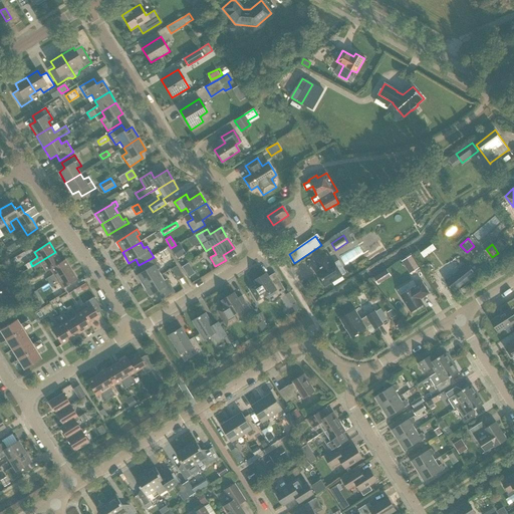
[(359,247),(341,257),(346,265),(364,255),(359,247)]
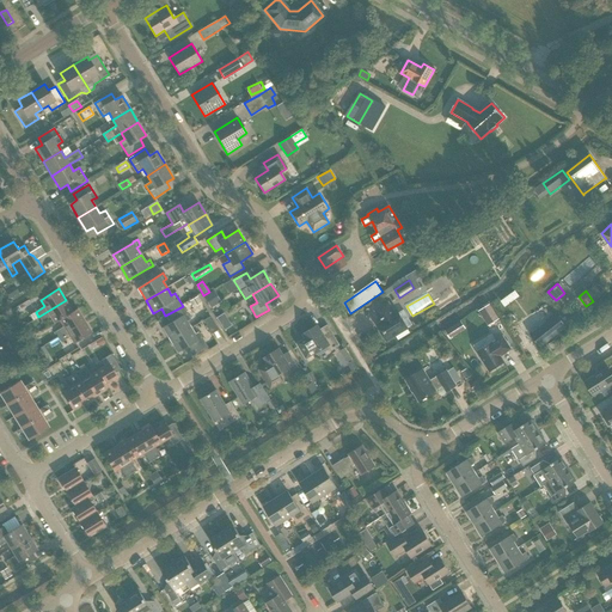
[(190,301),(194,307),(202,303),(199,297),(190,301)]
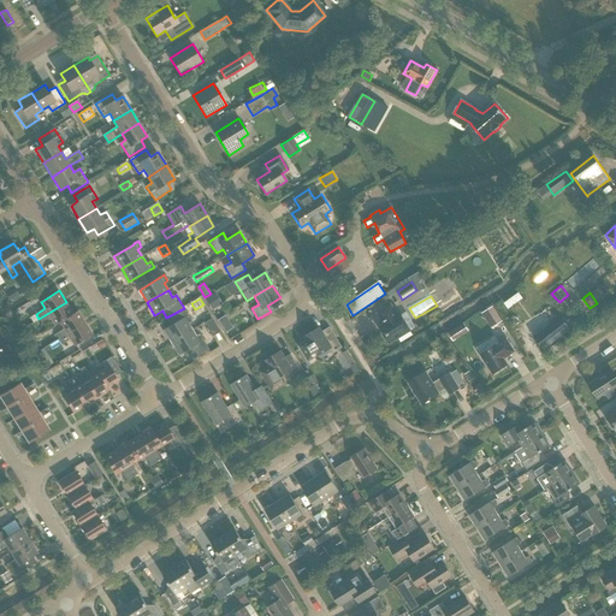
[(60,323),(72,314),(66,302),(39,319),(42,324),(51,319),(55,326),(60,323)]
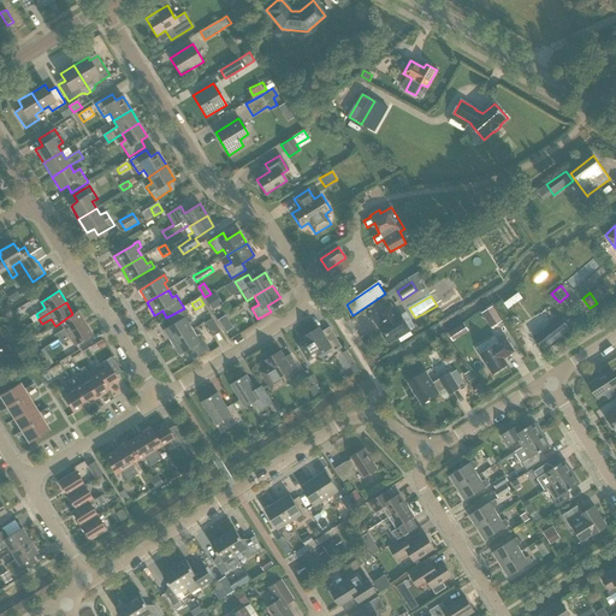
[(410,331),(401,315),(398,317),(391,306),(379,313),(386,325),(380,329),(390,343),(410,331)]
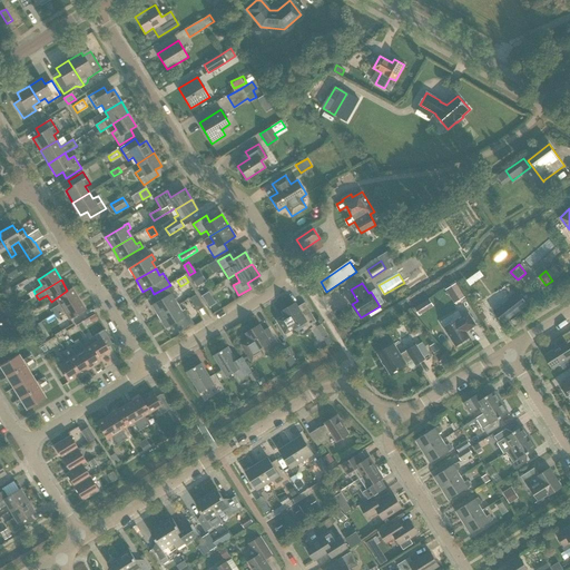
[(197,288),(200,294),(208,290),(205,284),(197,288)]
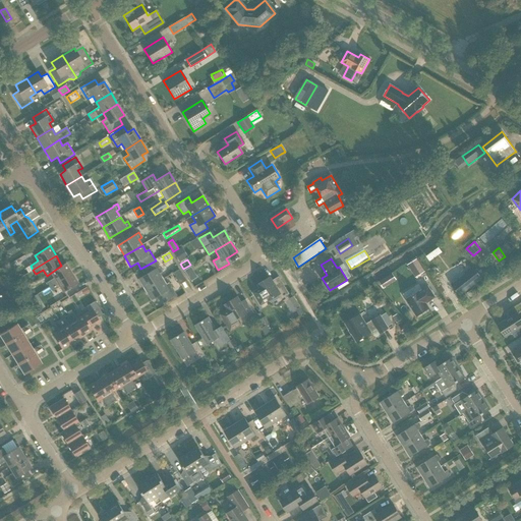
[(409,267),(416,277),(426,270),(418,259),(409,267)]
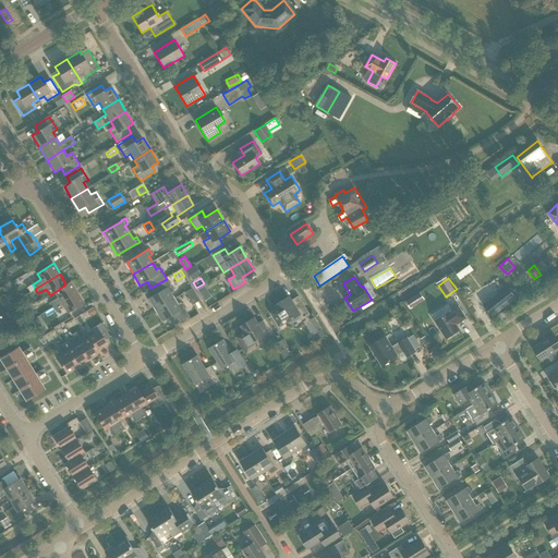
[(155,294),(148,299),(155,311),(174,300),(171,293),(174,291),(167,279),(150,288),(155,294)]
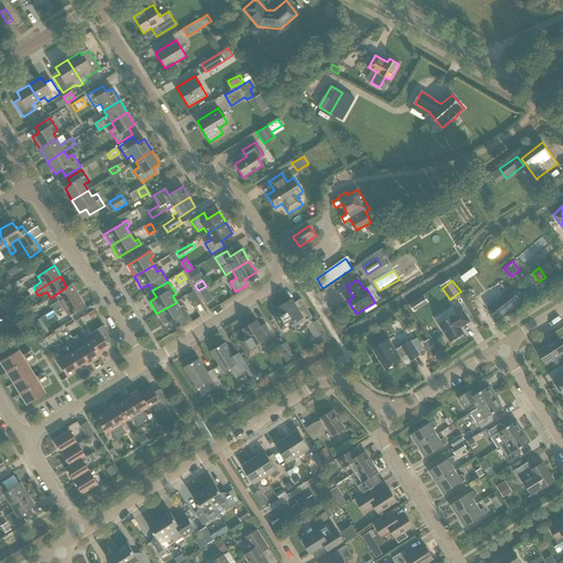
[(78,295),(72,284),(66,287),(55,295),(58,300),(51,306),(54,310),(78,295)]
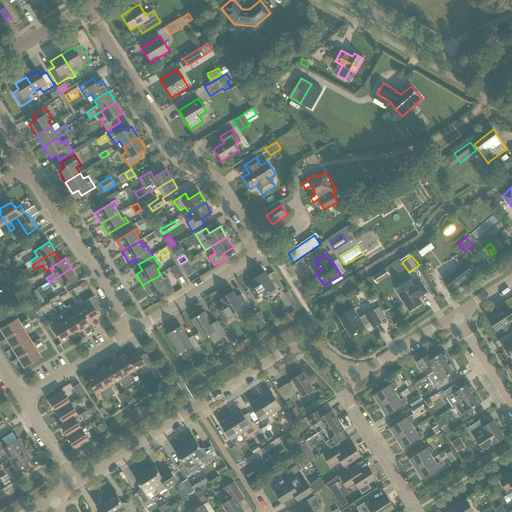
[(466,264),(445,280),(453,290),(473,274),(466,264)]
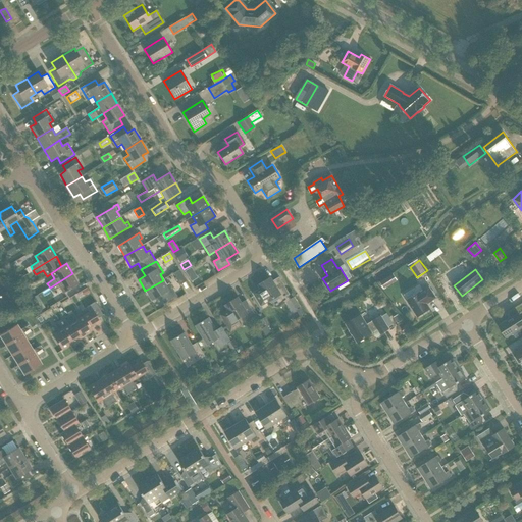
[(173,273),(180,284),(187,281),(179,270),(173,273)]
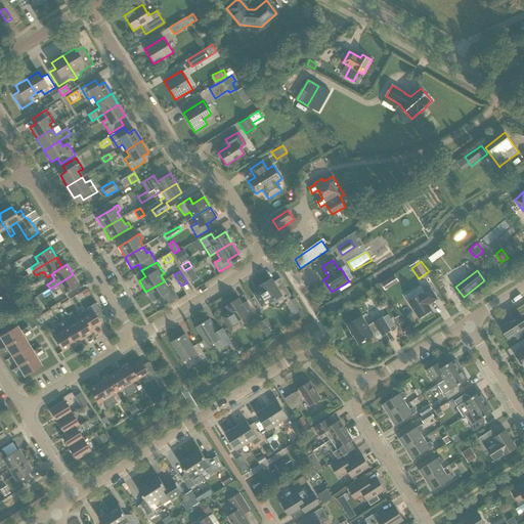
[(63,295),(79,285),(73,274),(50,289),(52,293),(60,289),(63,295)]
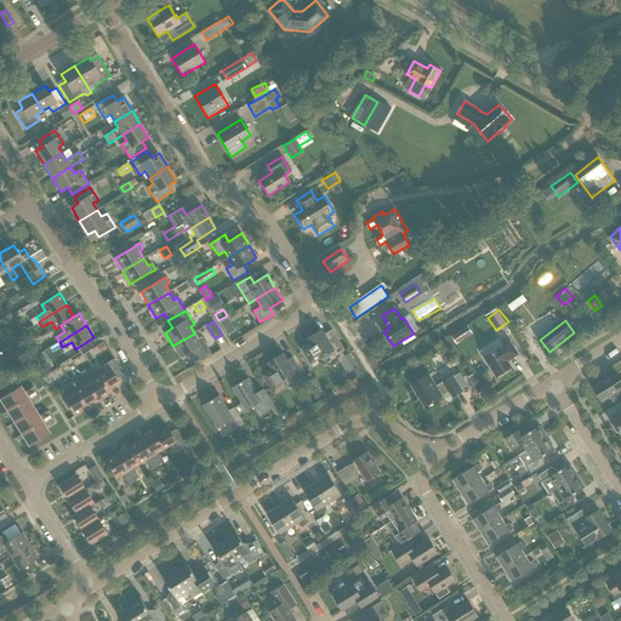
[(307,340),(309,343),(301,349),(311,365),(319,360),(335,351),(337,355),(346,351),(332,330),(325,335),(323,330),(307,340)]
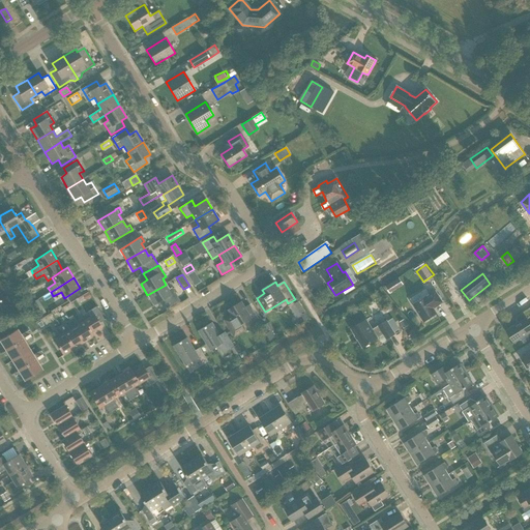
[(147,295),(154,305),(160,301),(165,310),(180,300),(173,289),(170,291),(166,285),(147,295)]
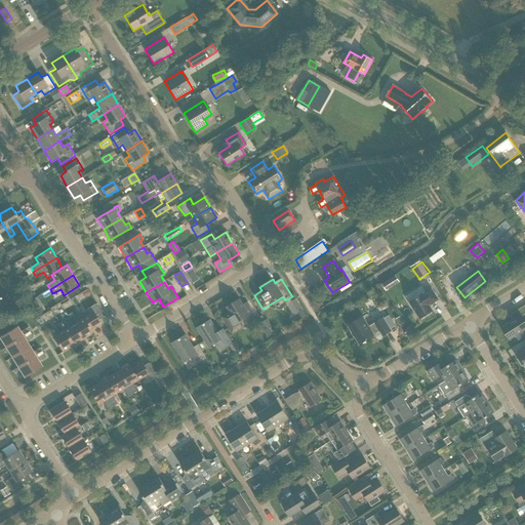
[(432,289),(422,295),(422,294),(409,301),(420,319),(433,311),(430,306),(439,299),(432,289)]
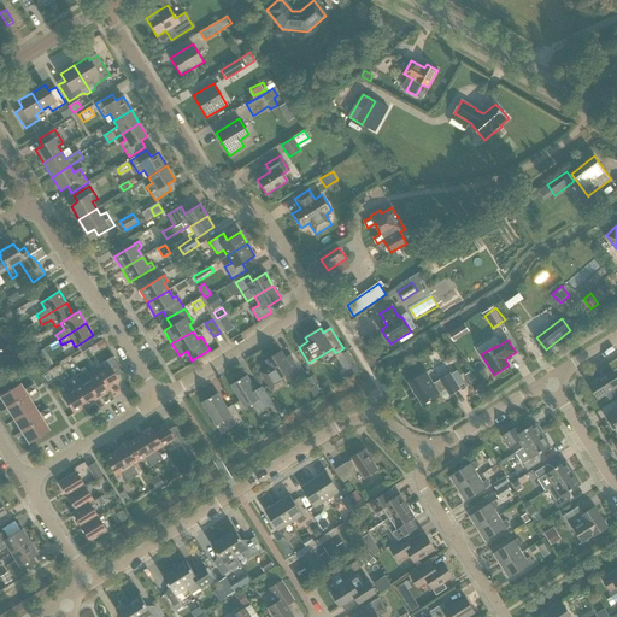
[(344,354),(351,366),(357,363),(348,351),(344,354)]
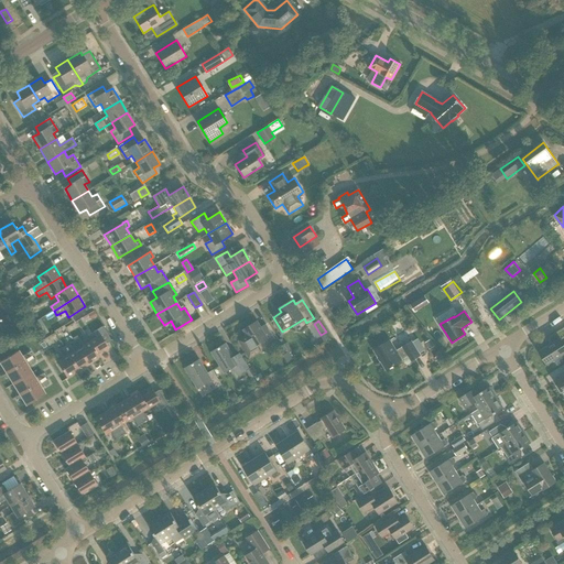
[(275,339),(267,324),(260,328),(257,322),(245,329),(250,338),(241,344),(248,355),(250,355),(257,351),(257,349),(256,347),(262,343),(264,346),(275,339)]
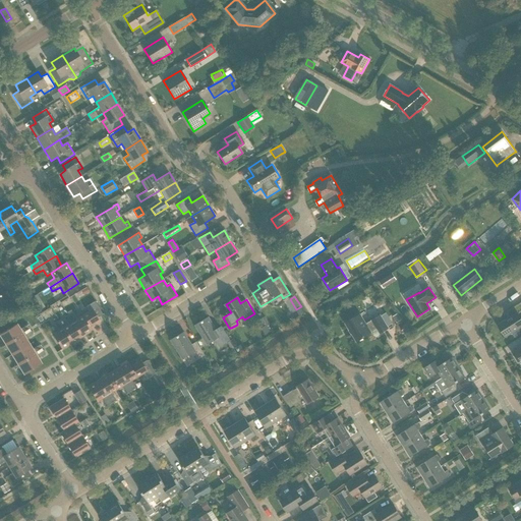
[(94,325),(96,323),(97,325),(101,323),(98,317),(103,314),(95,301),(87,306),(90,311),(87,313),(94,325)]
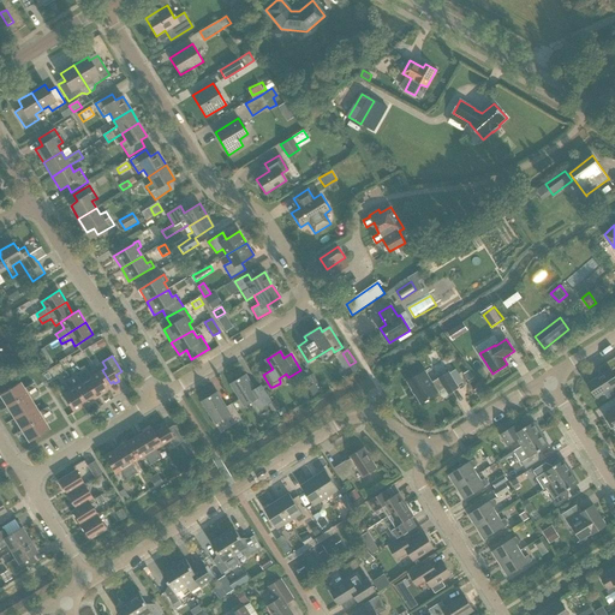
[(100,396),(89,378),(91,377),(85,369),(76,375),(81,383),(76,387),(87,405),(100,396)]
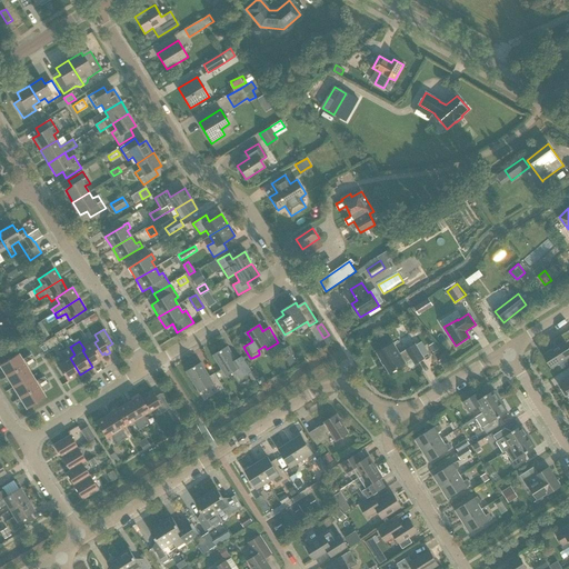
[(95,342),(85,349),(82,350),(92,367),(101,361),(98,357),(102,355),(95,342)]
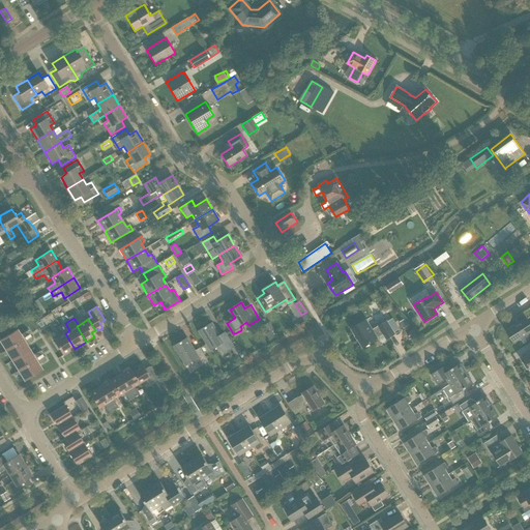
[(400,322),(404,328),(409,326),(405,319),(400,322)]
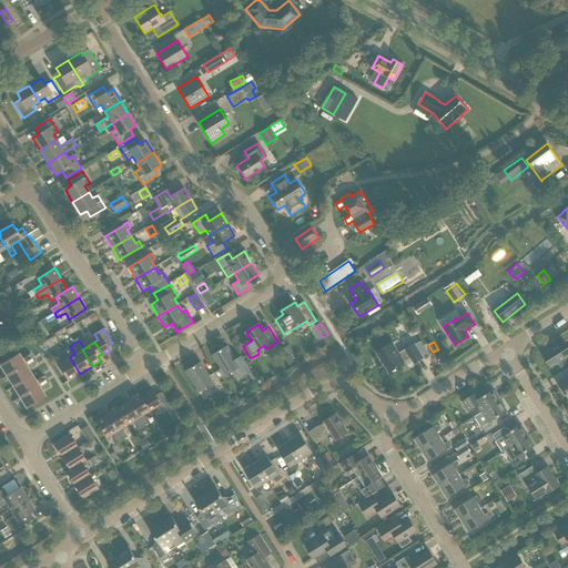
[(543,355),(551,368),(567,357),(567,347),(565,342),(543,355)]
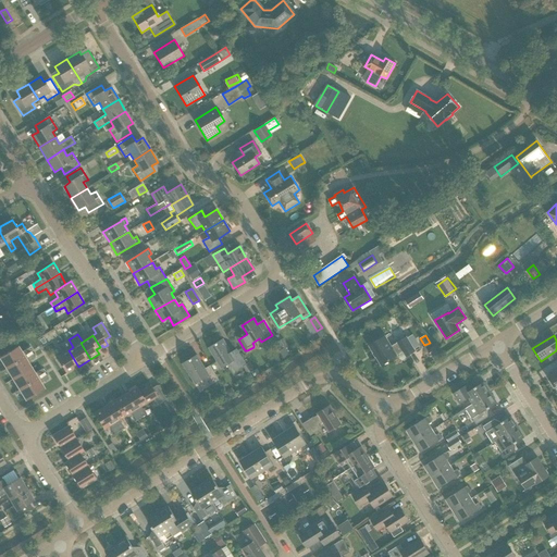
[(370,346),(382,366),(397,356),(404,353),(406,357),(416,351),(407,337),(398,343),(399,346),(393,349),(385,336),(370,346)]
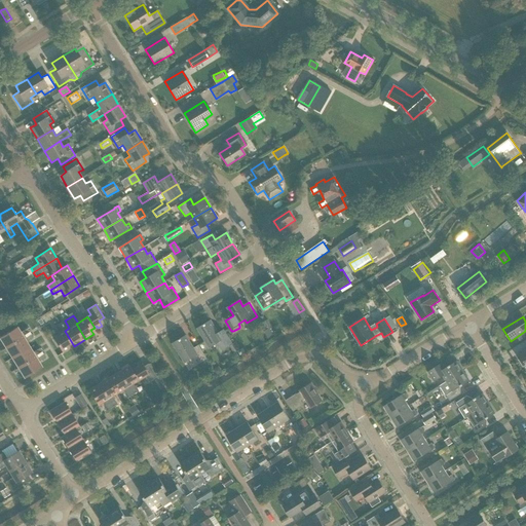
[(198,329),(210,347),(218,343),(222,349),(231,344),(223,331),(218,334),(211,321),(198,329)]
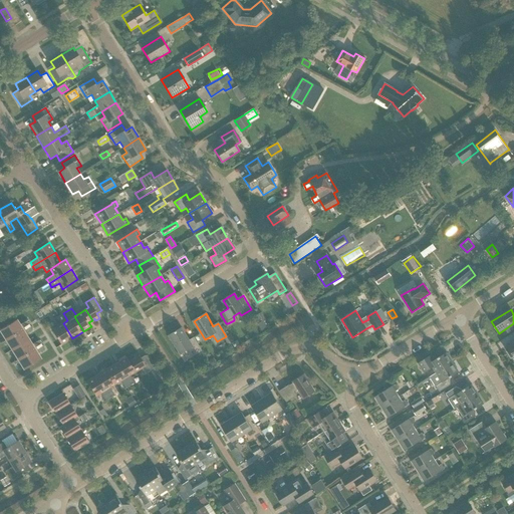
[(61,344),(72,338),(63,323),(62,323),(58,316),(53,319),(57,326),(52,329),(61,344)]
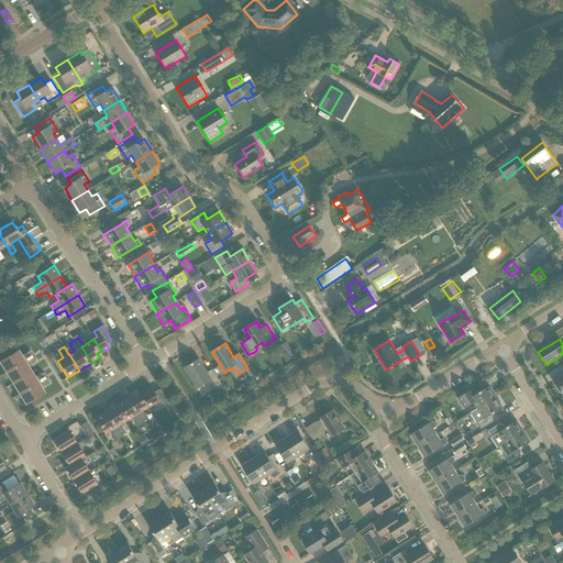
[(0,362),(7,373),(33,356),(30,351),(22,356),(19,350),(0,361),(0,362)]
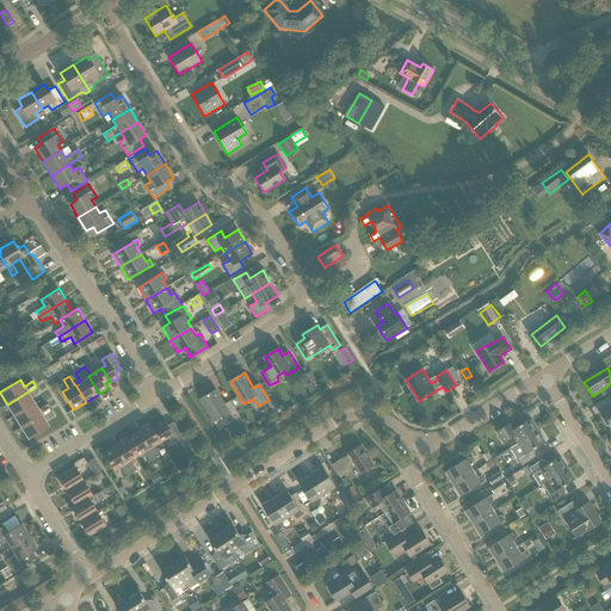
[(61,380),(51,382),(54,390),(62,389),(61,380)]
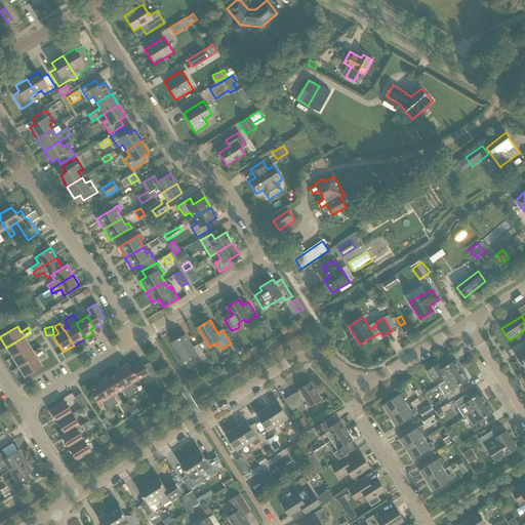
[(30,347),(27,341),(33,337),(31,332),(6,348),(12,357),(30,347)]
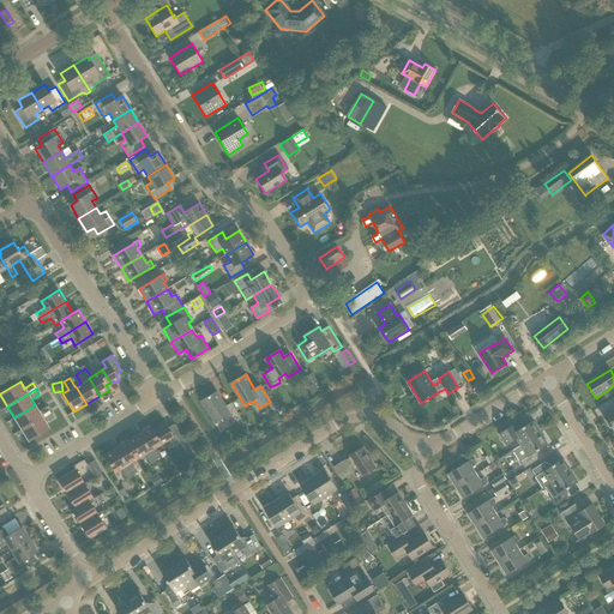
[(216,423),(226,417),(230,426),(242,419),(233,403),(226,407),(217,392),(203,401),(216,423)]
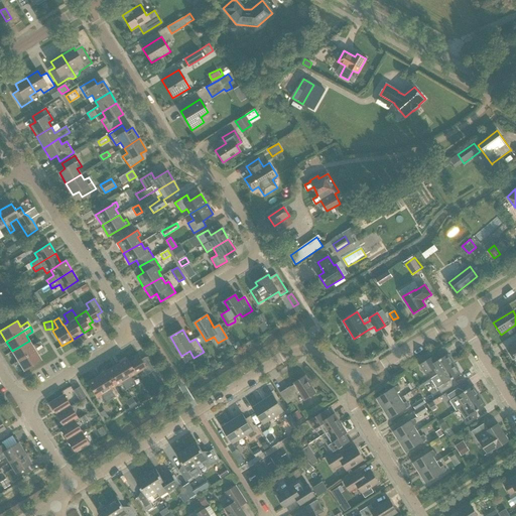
[(42,346),(39,342),(32,346),(29,341),(12,351),(18,361),(42,346)]
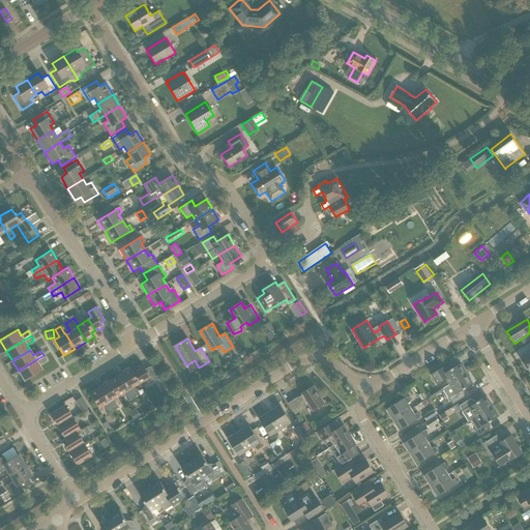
[(25,381),(42,371),(39,364),(46,360),(43,355),(19,371),(25,381)]
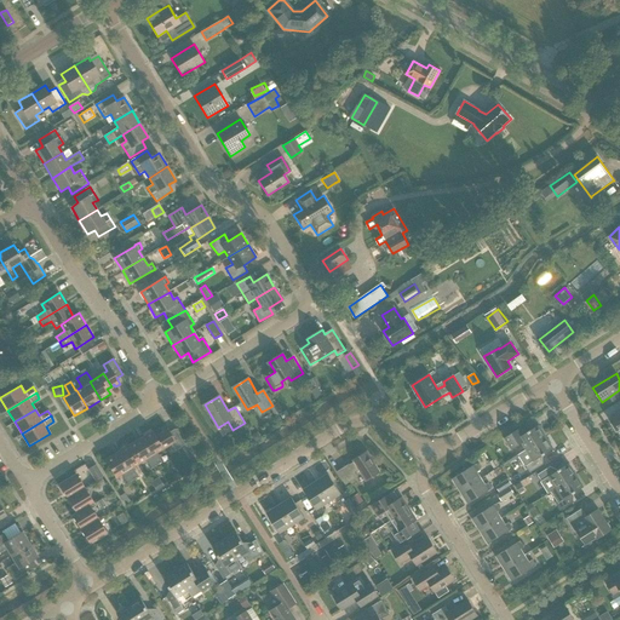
[(546,437),(539,425),(524,435),(521,429),(505,438),(512,451),(522,443),(527,449),(546,437)]
